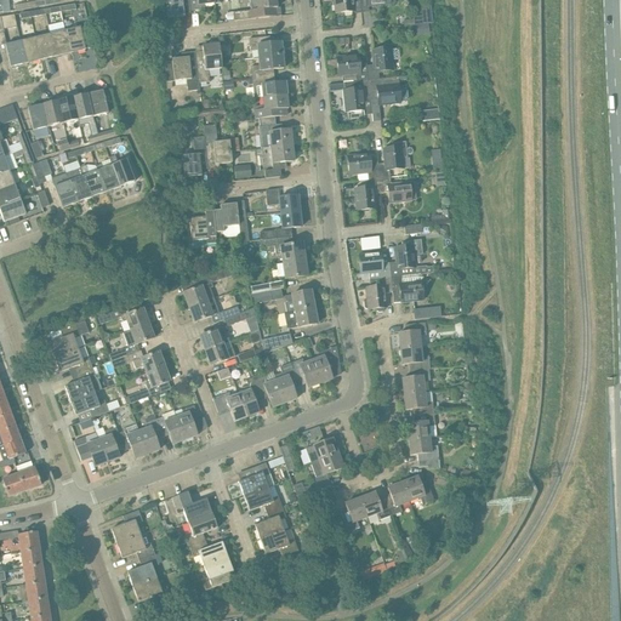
[(1,5),(0,0),(0,12),(3,12),(3,13),(10,12),(9,4),(1,5)]
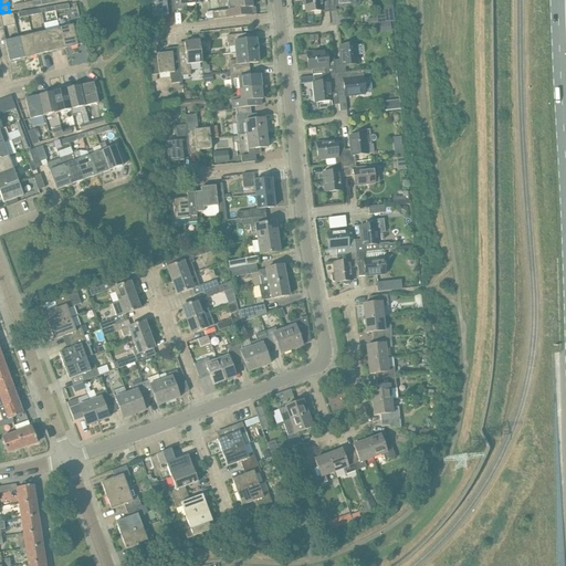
[(22,9),(22,3),(21,3),(21,0),(12,0),(13,10),(22,9)]
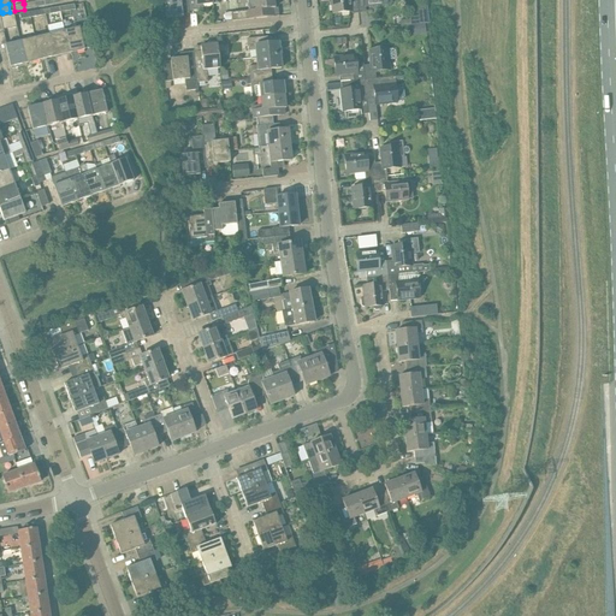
[(182,12),(189,11),(187,0),(164,0),(166,18),(183,17),(182,12)]
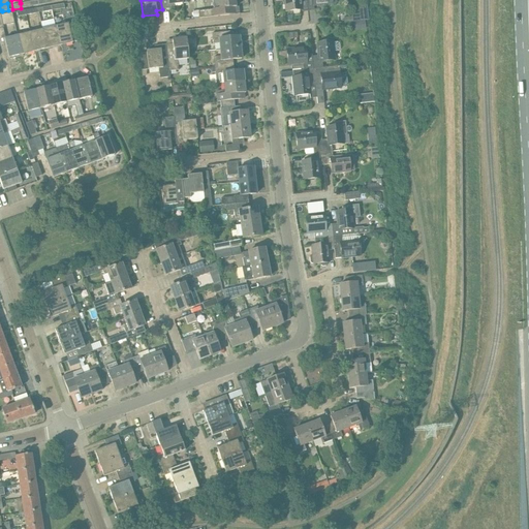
[(160,0),(162,9),(169,9),(168,5),(183,3),(182,0),(160,0)]
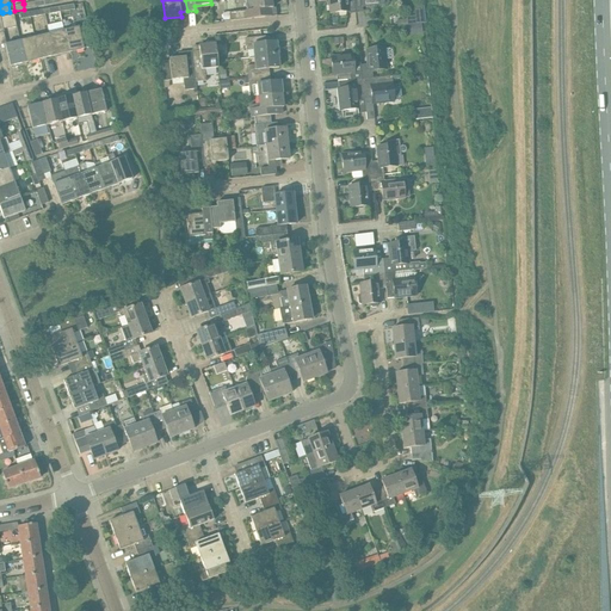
[(272,8),(271,0),(245,0),(247,11),(229,13),(230,22),(271,17),(271,16),(264,17),(263,10),(272,8)]
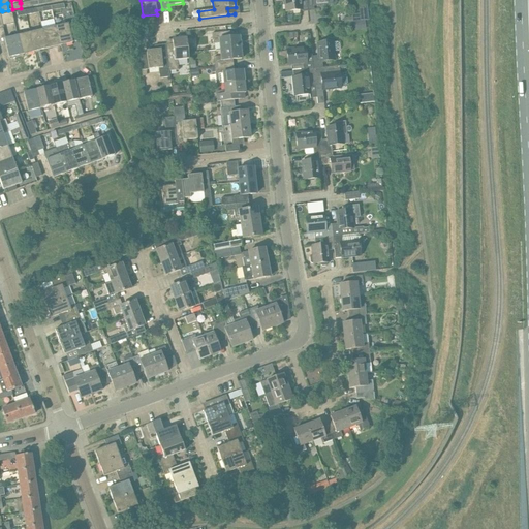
[(284,0),(286,11),(302,10),(300,0),(284,0)]
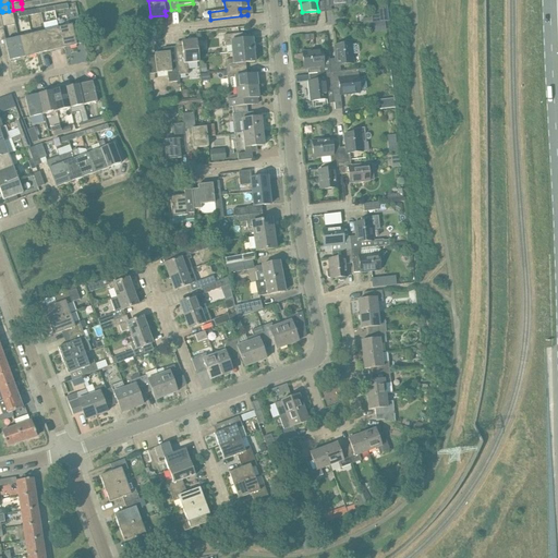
[(12,14),(0,16),(0,29),(2,29),(2,27),(15,25),(12,14)]
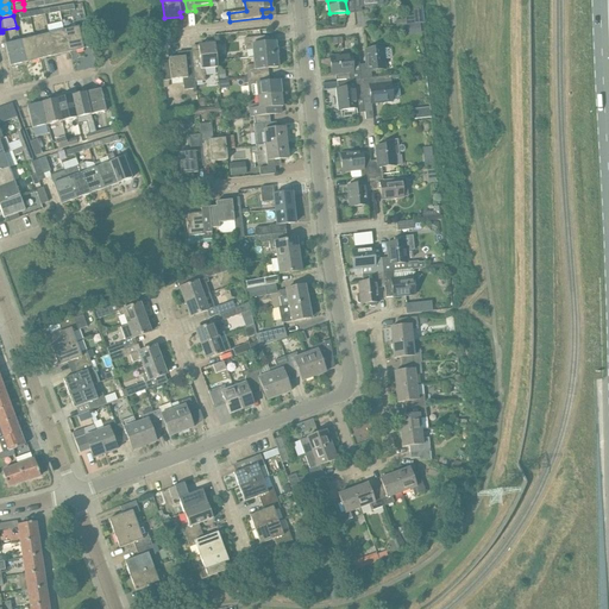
[(79,27),(64,31),(69,52),(83,49),(79,27)]
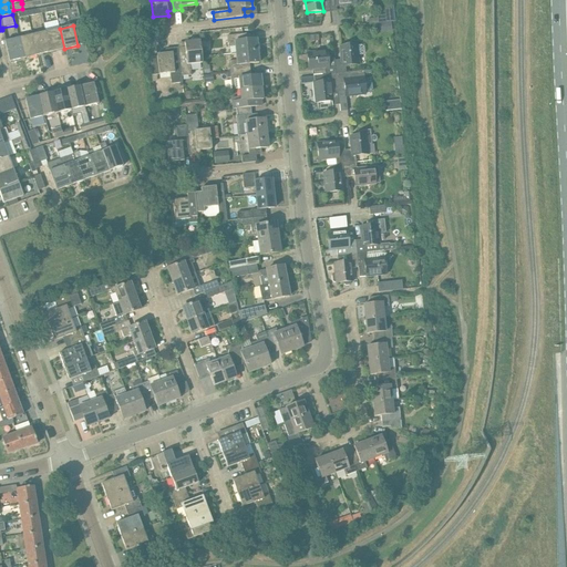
[(50,52),(64,49),(60,29),(45,32),(50,52)]
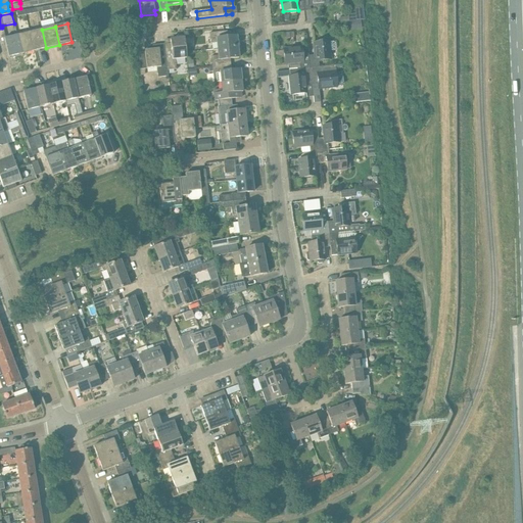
[(34,51),(46,48),(42,30),(30,32),(34,51)]
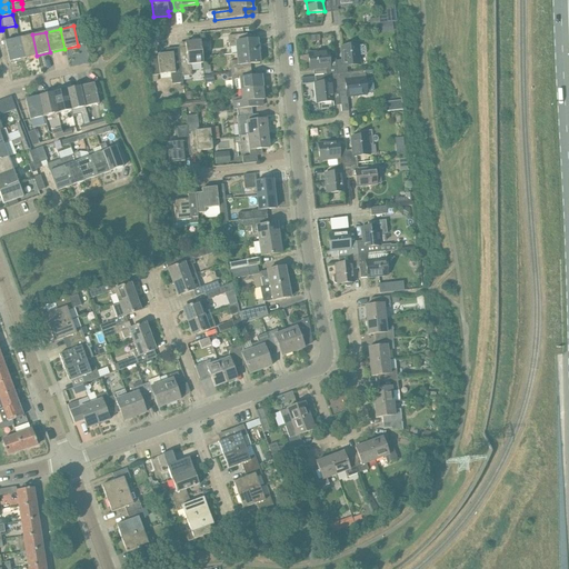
[(23,59),(37,56),(32,35),(19,38),(23,59)]
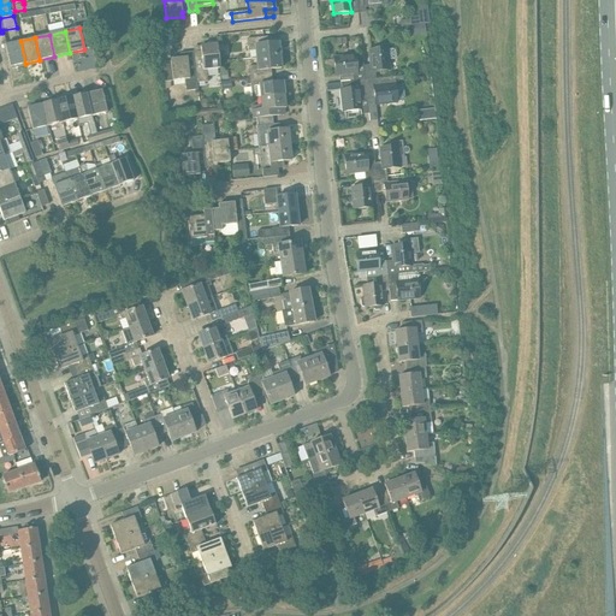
[(264,37),(247,39),(248,52),(255,51),(256,58),(280,55),(279,42),(265,45),(264,37)]
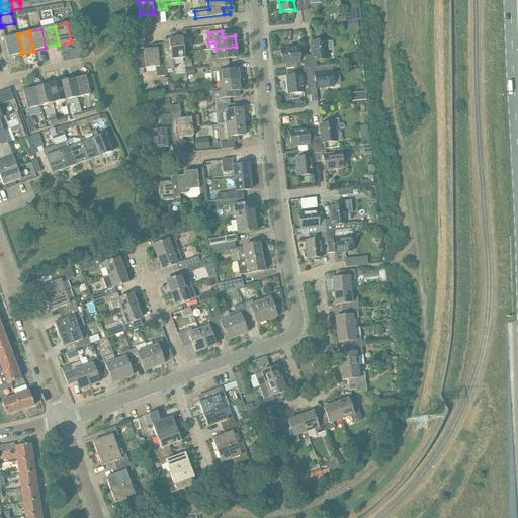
[(8,57),(21,54),(17,34),(4,37),(8,57)]
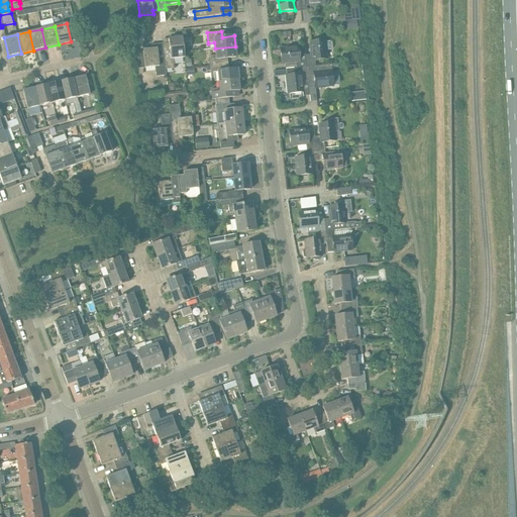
[(169,42),(163,43),(166,71),(174,69),(173,60),(185,59),(184,53),(182,37),(169,39),(169,42)]
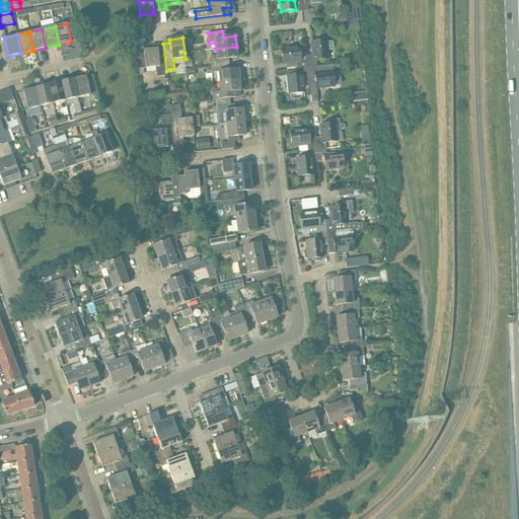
[(312,55),(306,56),(307,68),(317,67),(316,62),(328,61),(327,51),(331,50),(334,48),(332,43),(330,41),(326,42),(326,41),(311,43),(312,55)]
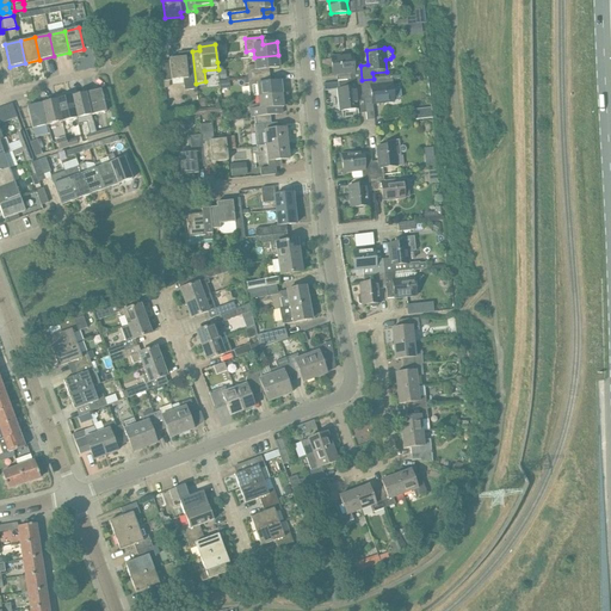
[(170,61),(162,61),(164,81),(183,79),(184,91),(196,90),(196,86),(196,84),(192,51),(185,53),(185,57),(170,59),(170,61)]
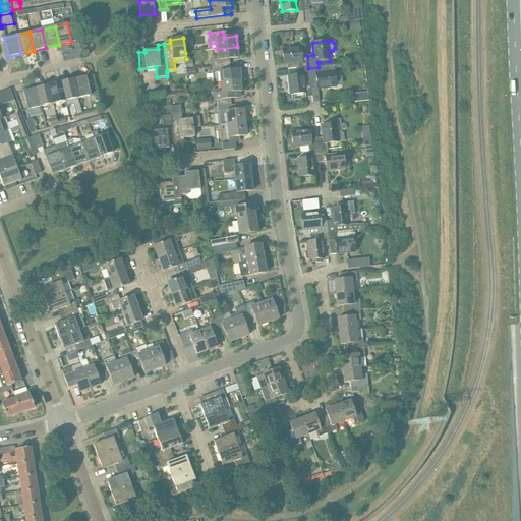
[(218,55),(210,56),(212,66),(227,65),(226,59),(238,58),(237,47),(217,49),(218,55)]
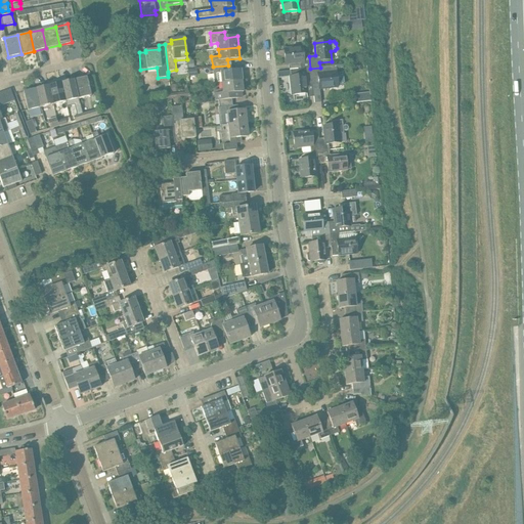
[(302,47),(284,49),(286,64),(301,62),(302,70),(310,69),(309,56),(308,48),(302,48),(302,47)]
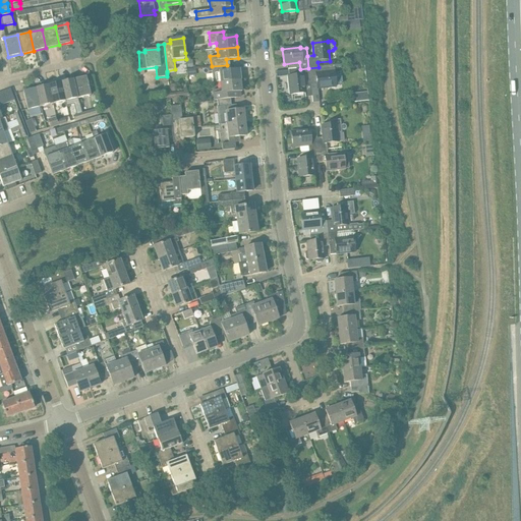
[(227,65),(212,66),(213,83),(220,82),(221,82),(240,80),(240,79),(243,79),(242,71),(239,71),(239,69),(227,71),(227,65)]
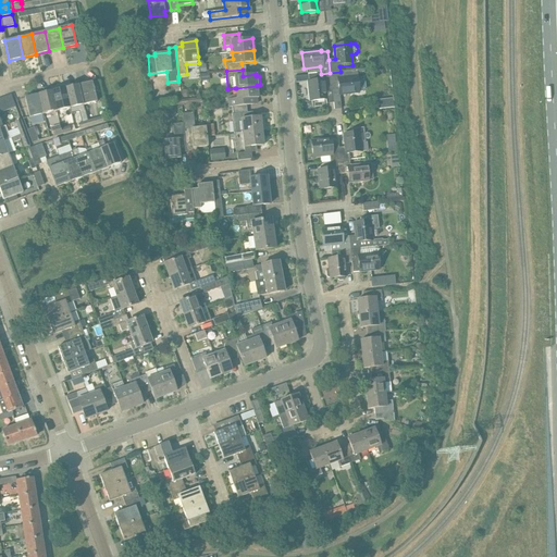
[(341,72),(330,73),(332,86),(334,110),(341,109),(339,95),(359,93),(359,90),(366,89),(364,78),(357,78),(357,76),(357,70),(343,71),(341,72)]
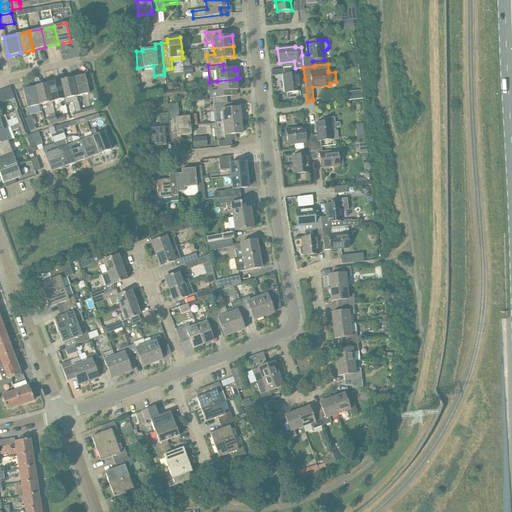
[(295,68),(282,69),(283,75),(285,93),(300,91),(299,79),(305,79),(303,67),(295,68)]
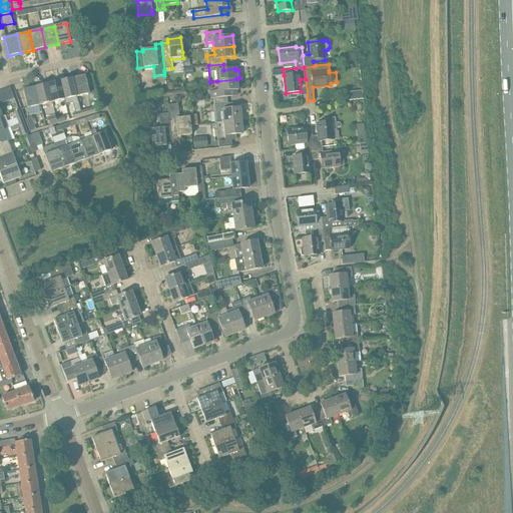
[(72,78),(76,97),(89,94),(85,75),(72,78)]
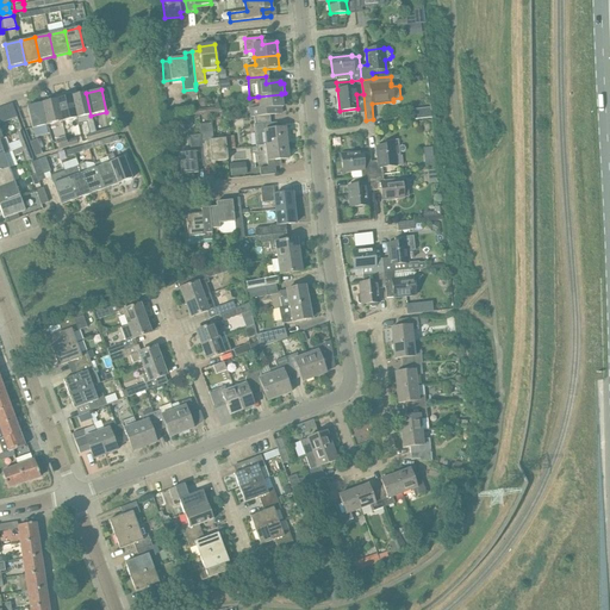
[(86,93),(72,97),(76,119),(78,124),(92,120),(91,116),(86,93)]
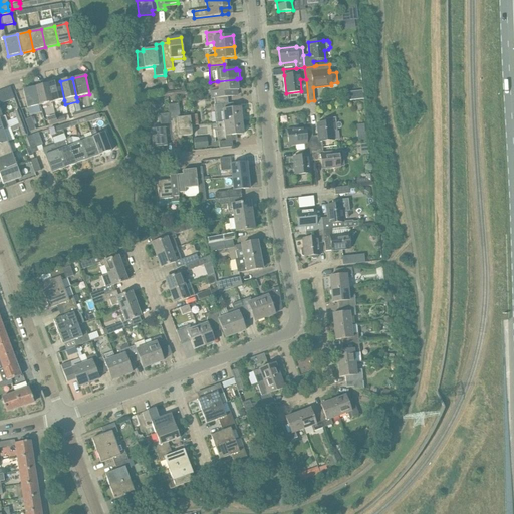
[(218,87),(210,88),(211,99),(214,99),(227,97),(238,96),(237,90),(238,90),(237,79),(218,81),(218,87)]
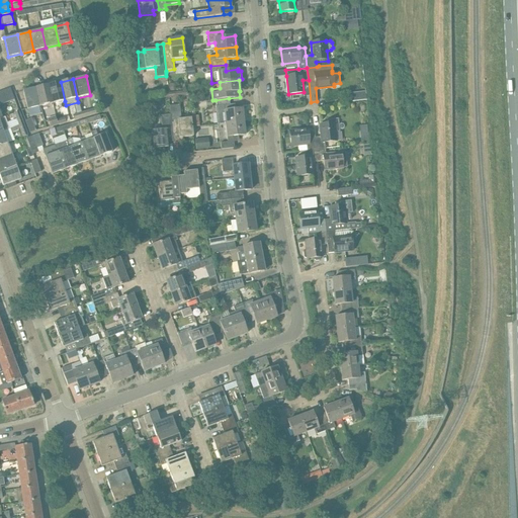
[(48,85),(52,103),(65,101),(61,82),(48,85)]
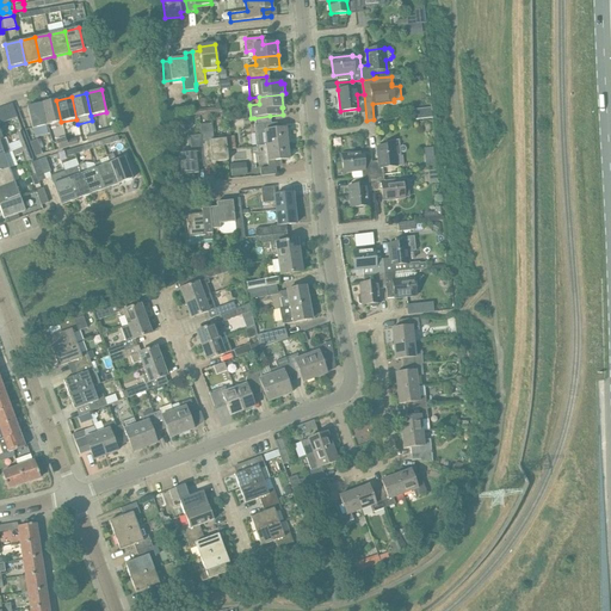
[(47,125),(61,122),(56,100),(42,104),(47,125)]
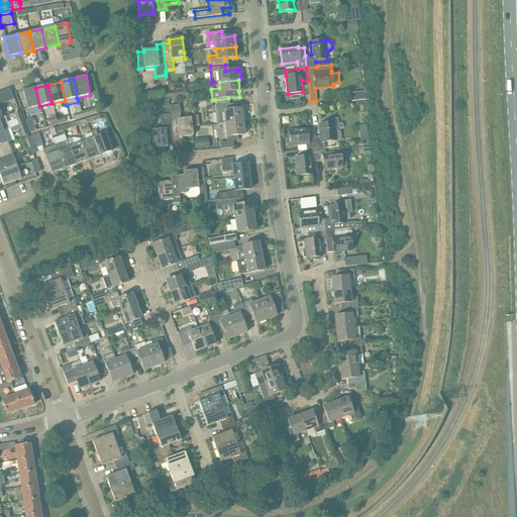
[(10,88),(4,90),(8,102),(14,100),(10,88)]
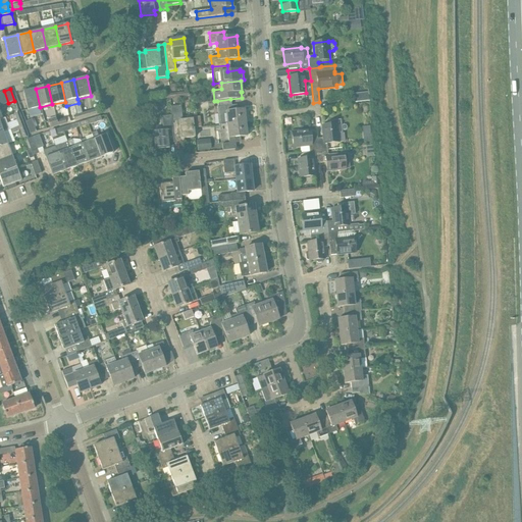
[(40,107),(36,89),(23,92),(28,110),(40,107)]
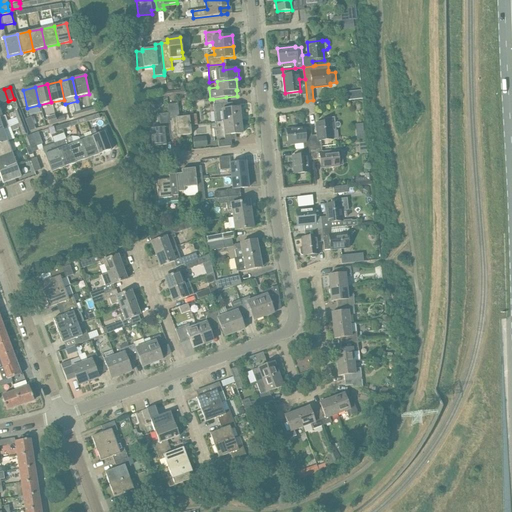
[(348,93),(348,100),(363,99),(362,91),(348,93)]
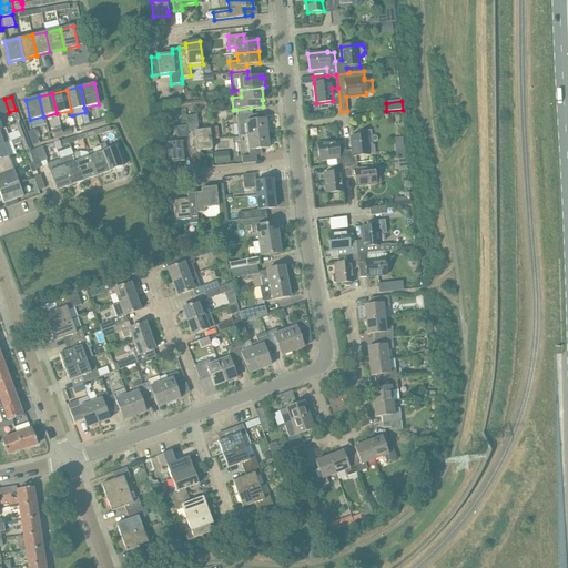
[(237,117),(236,117),(239,137),(247,135),(247,137),(267,134),(265,120),(253,121),(251,108),(236,110),(237,117)]
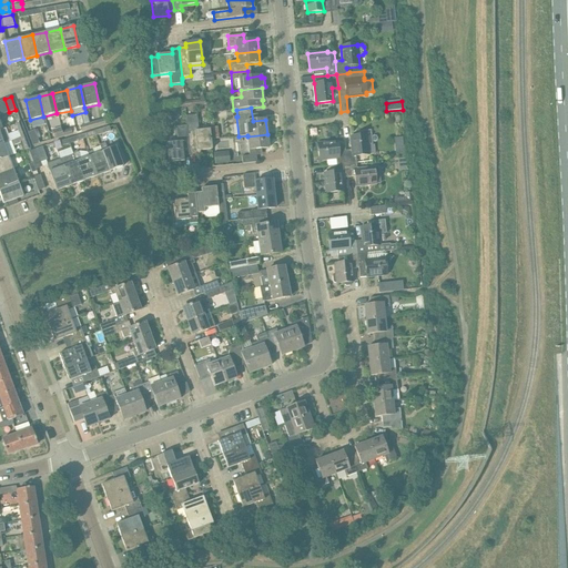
[(186,125),(188,131),(190,146),(196,145),(196,151),(212,150),(210,130),(199,131),(198,124),(196,114),(186,115),(186,125)]
